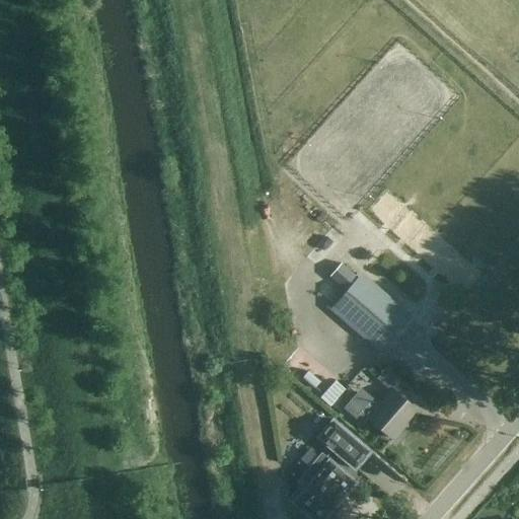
[(359,278),(358,279),(340,264),(316,291),(335,306),(334,306),(381,347),(405,318),(359,278)]
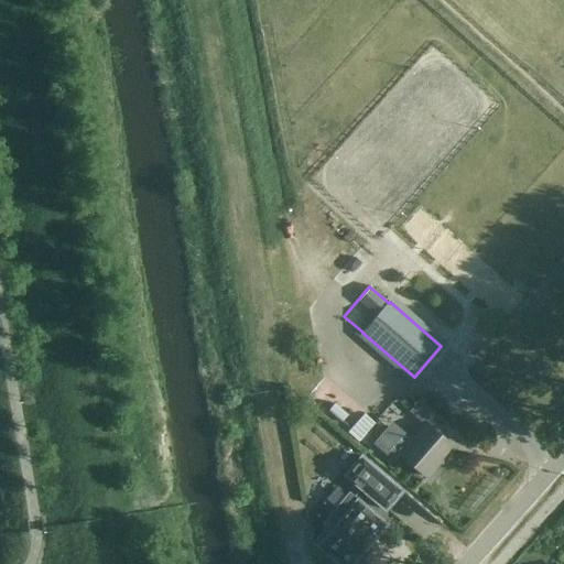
[(432,410),(420,400),(410,411),(421,422),(432,410)]
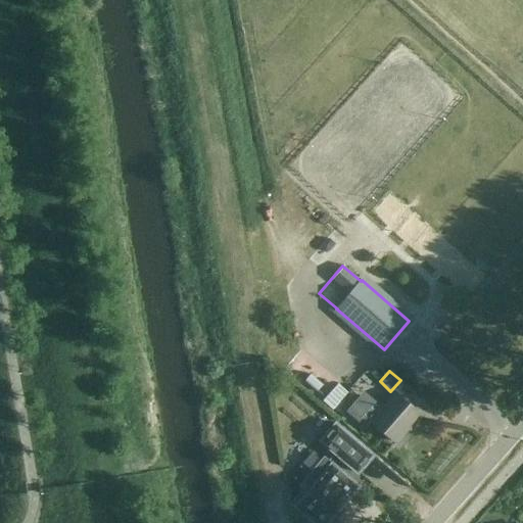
[(363,389),(344,409),(367,428),(372,422),(395,442),(420,415),(395,393),(383,407),(363,389)]
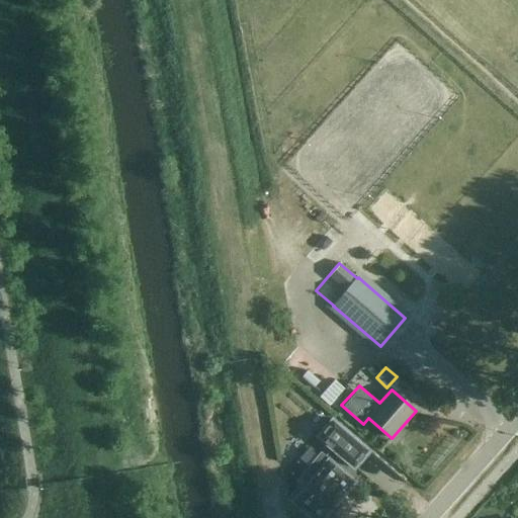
[(369,451),(332,419),(317,437),(354,468),(369,451)]
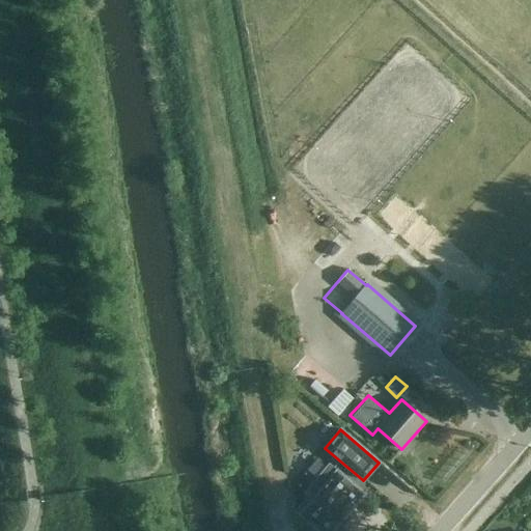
[(331,530),(364,494),(329,464),(304,493),(307,496),(295,511),(317,530),(331,530)]
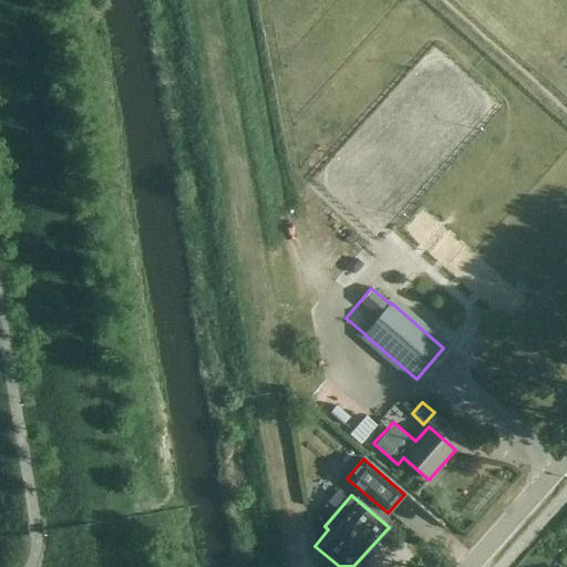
All buildings are outlined.
